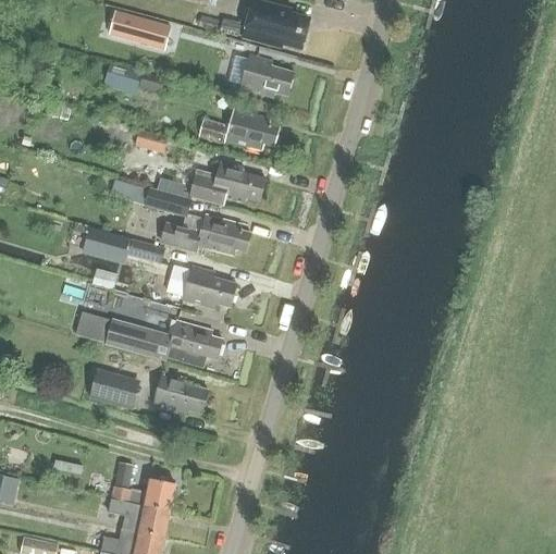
[(284,48),(286,41),(289,42),(292,37),(303,40),(308,21),(295,17),(297,11),(257,0),(252,0),(243,36),(284,48)]
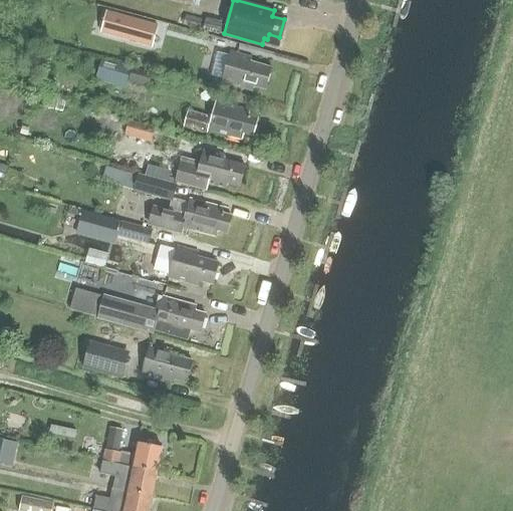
[(157,23),(106,10),(102,22),(154,36),(157,23)]
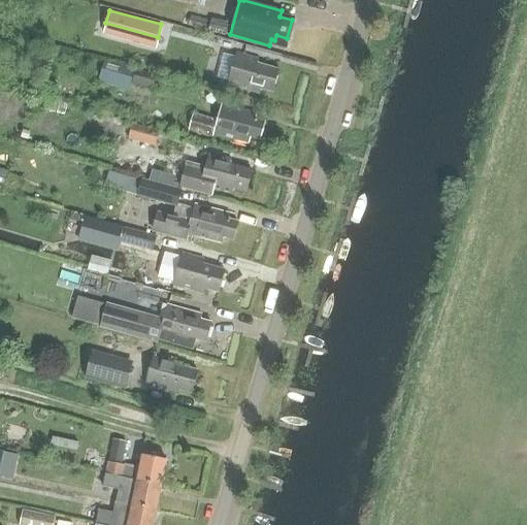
[(272,90),(278,68),(256,62),(257,57),(235,51),(227,81),(259,91),(261,87),(272,90)]
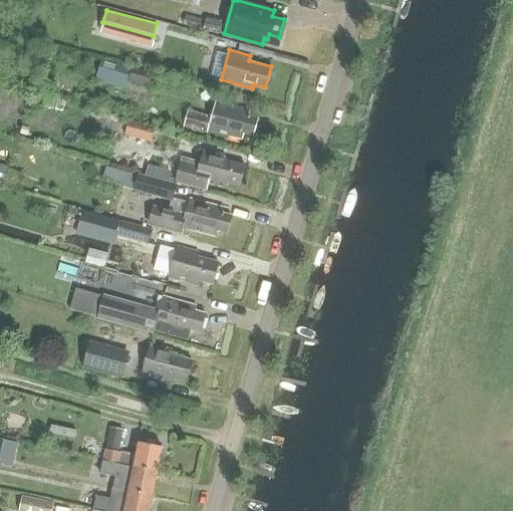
[(130,67),(100,59),(94,78),(124,86),(130,67)]
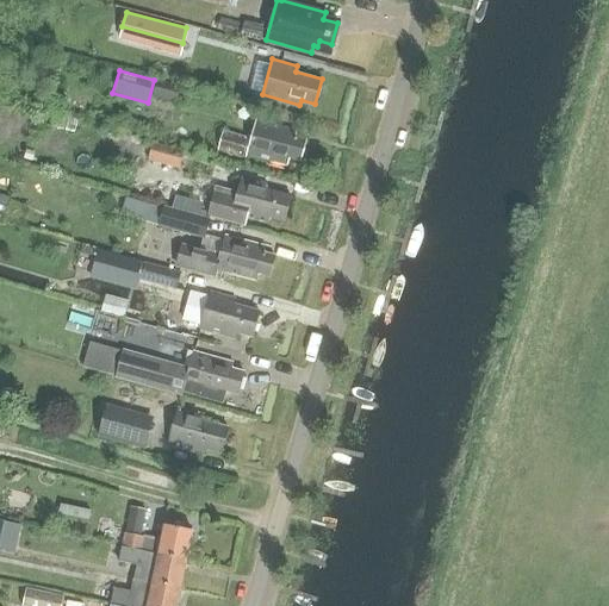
[(174,101),(179,85),(156,79),(151,95),(174,101)]
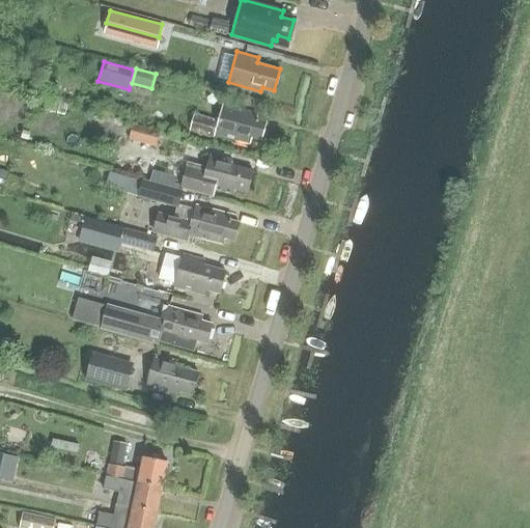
[(260,139),(266,121),(255,118),(257,112),(221,102),(217,118),(193,112),(189,128),(213,134),(213,131),(249,141),(250,136),(260,139)]
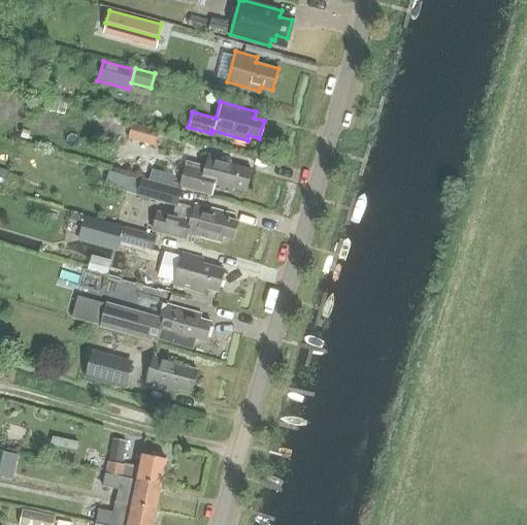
[(131,122),(127,137),(155,144),(159,129),(131,122)]
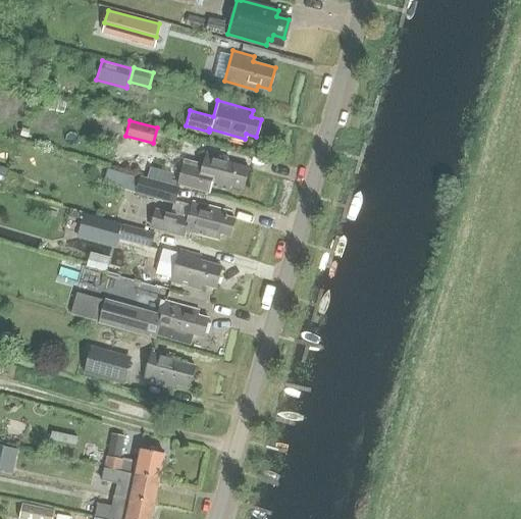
[(206,150),(201,168),(183,163),(176,183),(210,192),(212,185),(228,190),(229,185),(243,188),(249,166),(227,161),(227,159),(229,156),(206,150)]
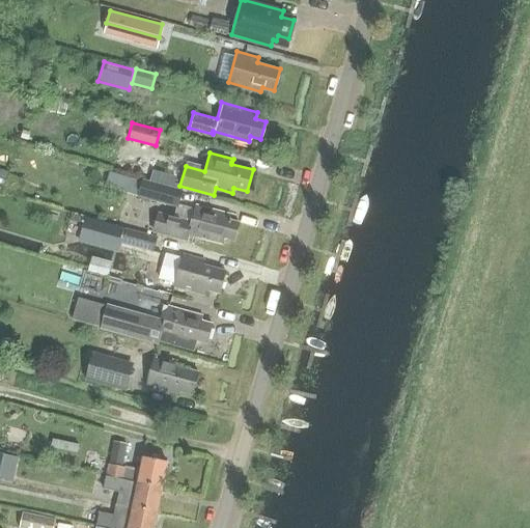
[(0,185),(3,186),(6,177),(8,170),(0,167),(0,185)]
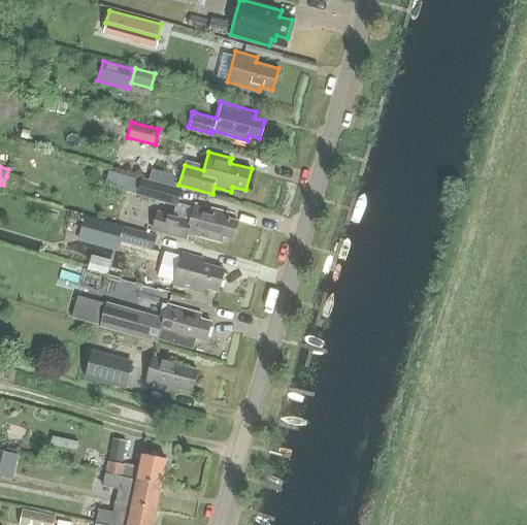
[(141,176),(140,177),(136,194),(175,205),(179,188),(141,176)]
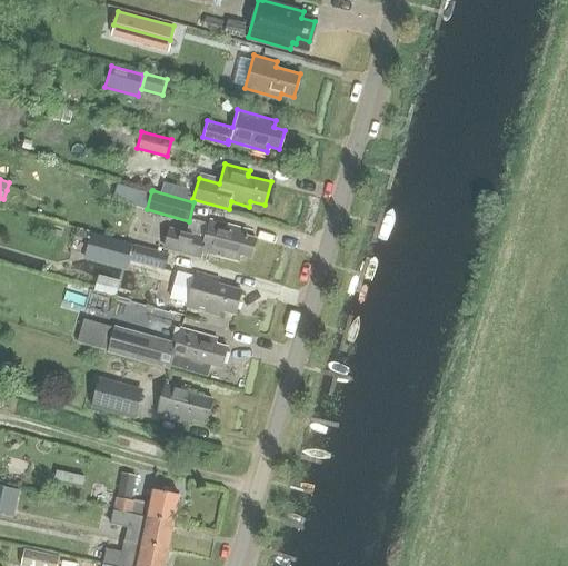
[(208,218),(202,237),(169,228),(165,246),(199,255),(201,249),(238,259),(239,254),(251,256),(256,238),(246,235),(247,228),(208,218)]
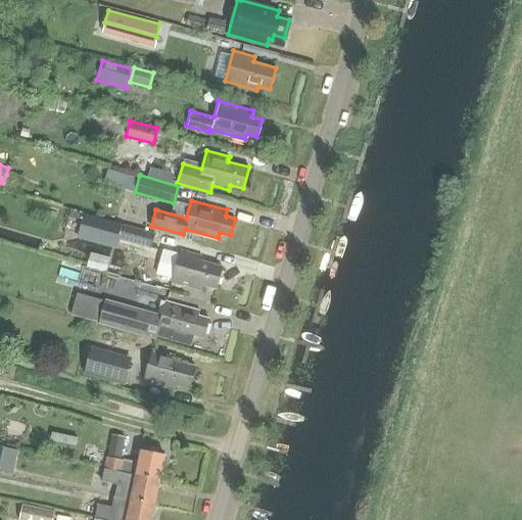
[(119,238),(123,224),(84,213),(77,238),(115,249),(119,238)]
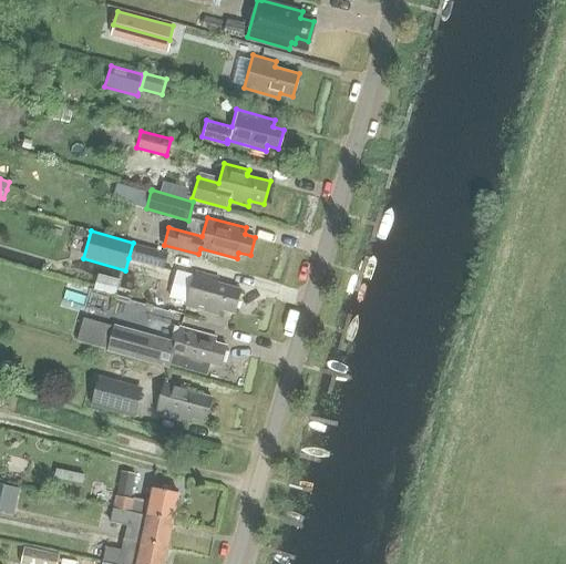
[(167,253),(133,243),(129,258),(163,267),(167,253)]
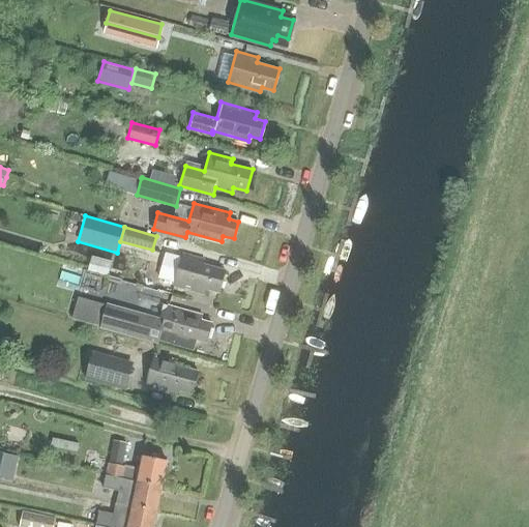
[(219,291),(226,269),(203,263),(204,259),(181,252),(180,257),(165,252),(158,274),(174,279),(172,283),(204,292),(205,288),(219,291)]
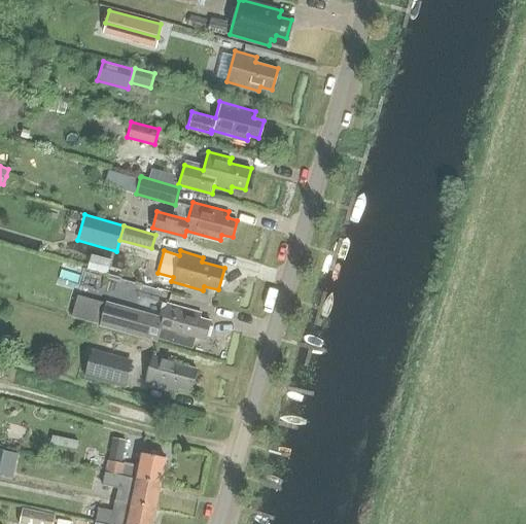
[(94,251),(91,267),(108,270),(111,254),(94,251)]
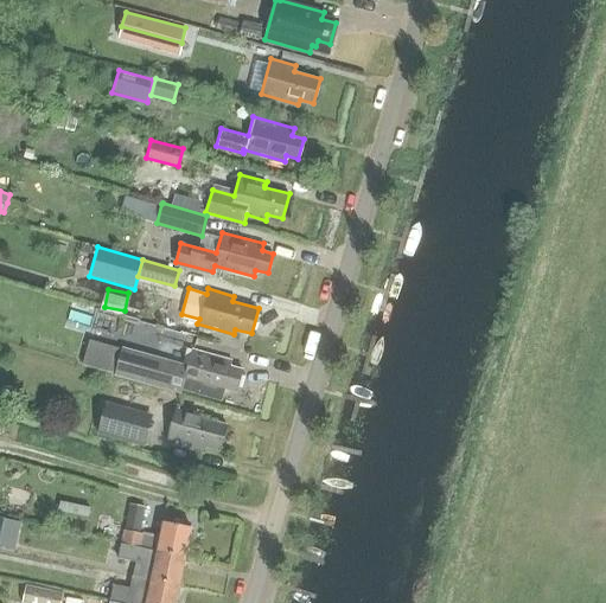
[(183,382),(222,392),(223,386),(236,390),(242,369),(230,365),(231,359),(191,348),(186,365),(122,347),(115,372),(179,390),(183,382)]
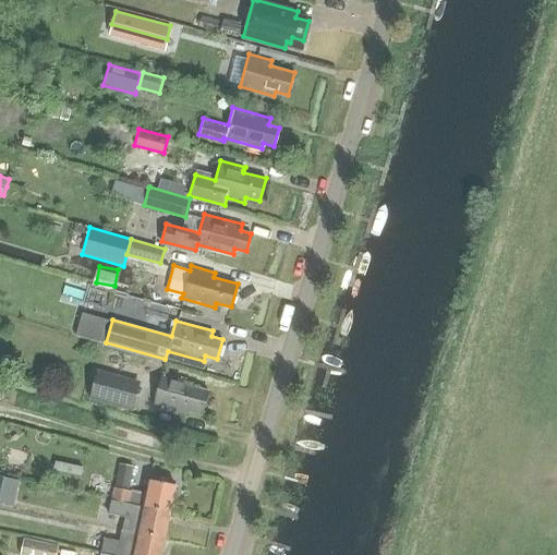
[(131,410),(140,381),(96,369),(88,398),(131,410)]
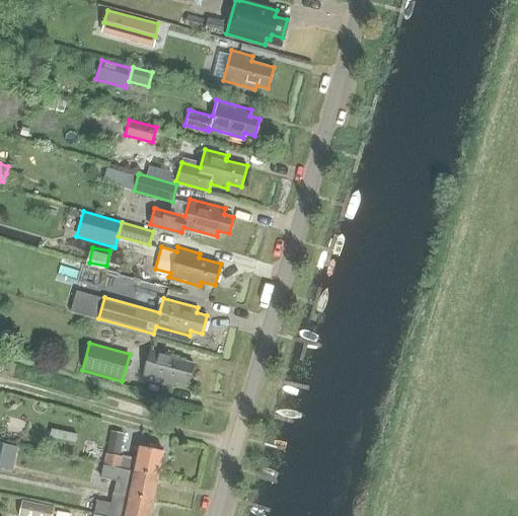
[(188,384),(194,362),(171,356),(172,352),(151,346),(142,377),(173,385),(174,380),(188,384)]
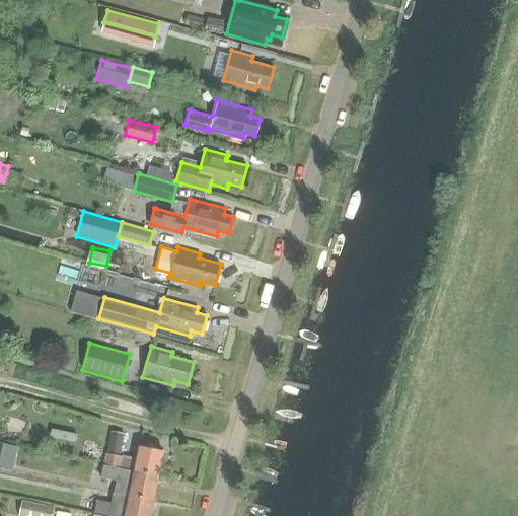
[(111,430),(106,451),(119,454),(123,433),(111,430)]
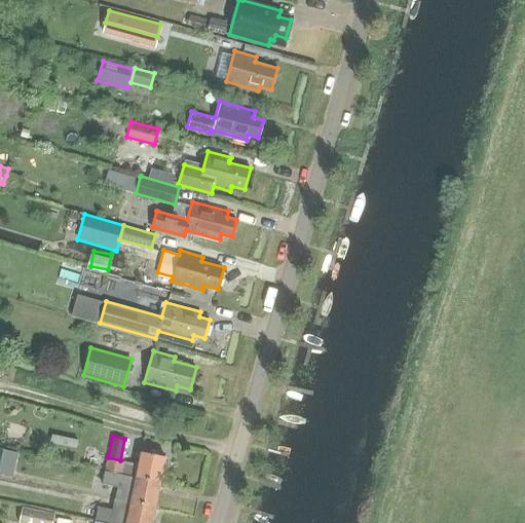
[(141,451),(139,464),(107,457),(105,470),(104,470),(104,471),(159,481),(164,456),(141,451)]
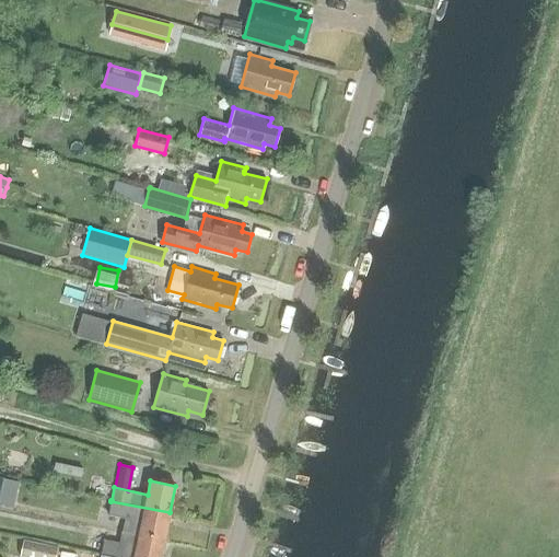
[(123,531),(139,534),(164,540),(170,512),(111,501),(108,514),(125,518),(123,531)]
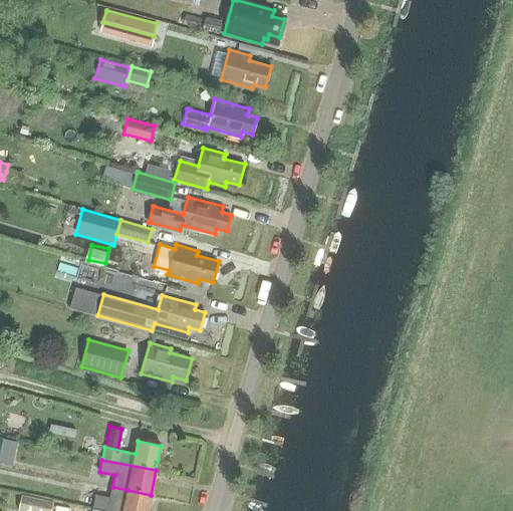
[(127,490),(125,503),(94,497),(92,508),(105,510),(147,510),(151,495),(127,490)]
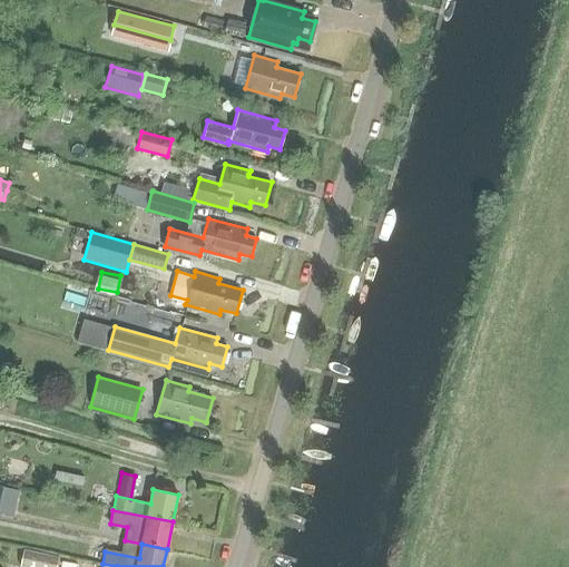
[(23,566),(56,566),(59,556),(23,549),(20,566),(23,566)]
